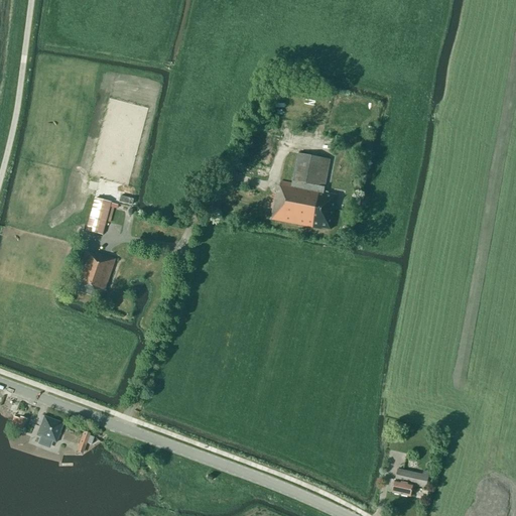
[(320,228),(331,230),(337,196),(328,194),(323,192),(330,159),(297,153),(291,183),(280,181),(278,192),(276,191),(270,220),(320,230),(320,228)]
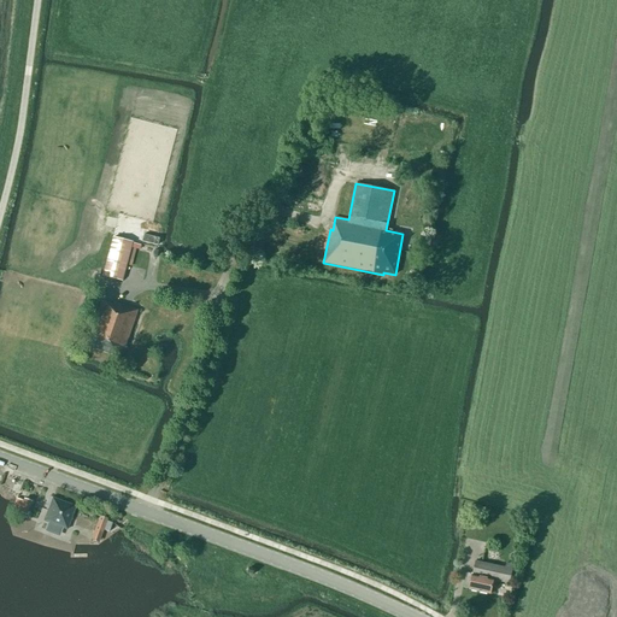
[(103,275),(122,281),(125,265),(131,266),(136,250),(130,247),(131,242),(112,238),(103,275)]
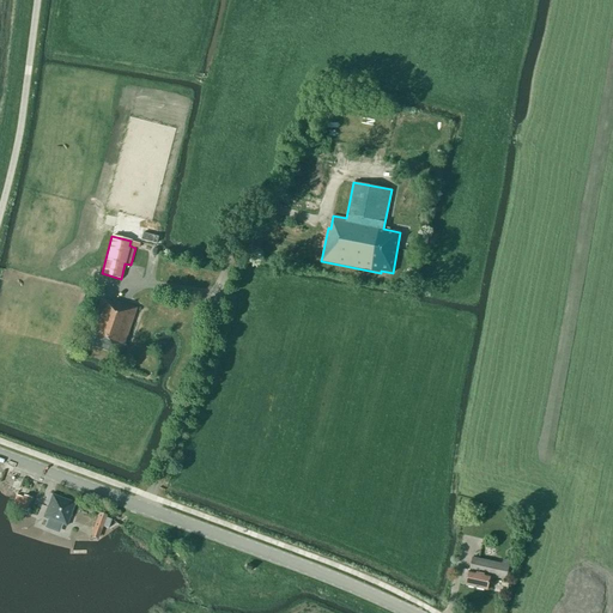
[(91,328),(92,328),(87,345),(120,356),(135,309),(111,301),(111,303),(99,299),(91,328)]
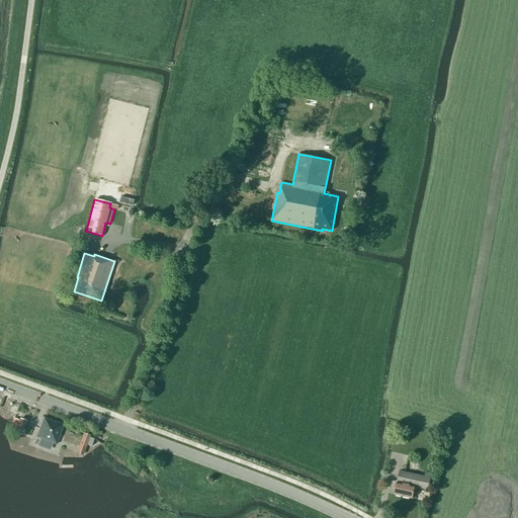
[(26,420),(20,418),(16,429),(22,432),(26,420)]
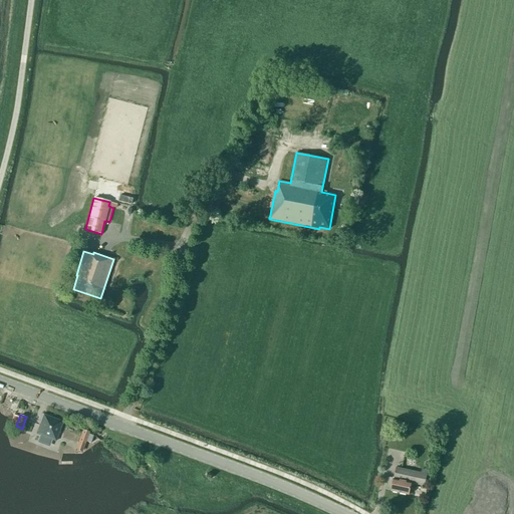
[(43,415),(36,434),(55,442),(62,422),(43,415)]
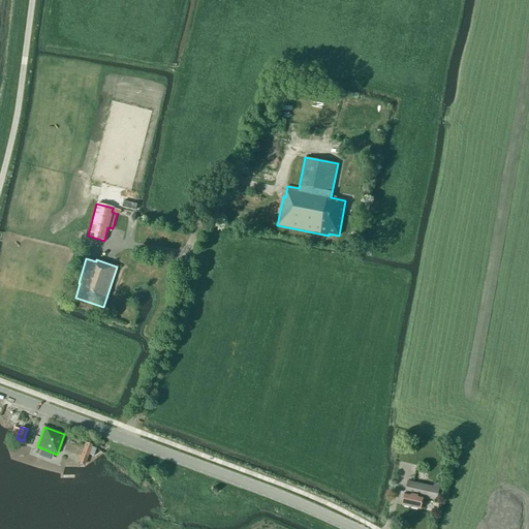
[(91,444),(86,442),(79,463),(84,465),(91,444)]
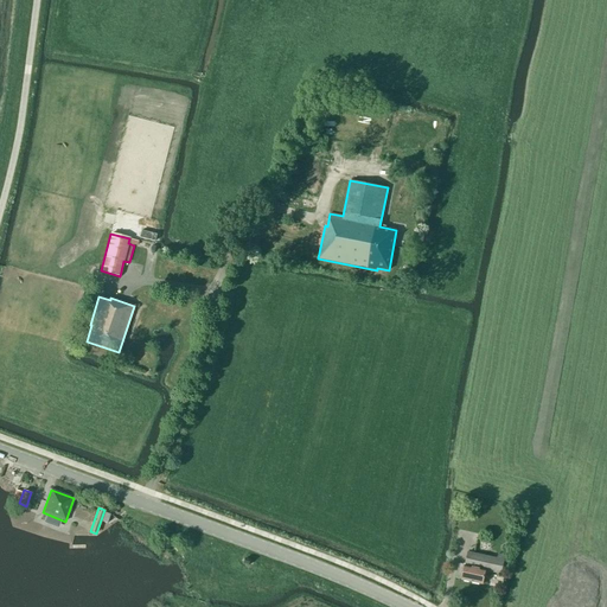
[(485,570),(500,574),(505,556),(498,554),(497,558),(468,553),(465,566),(459,564),(457,579),(461,580),(483,585),(485,570)]
